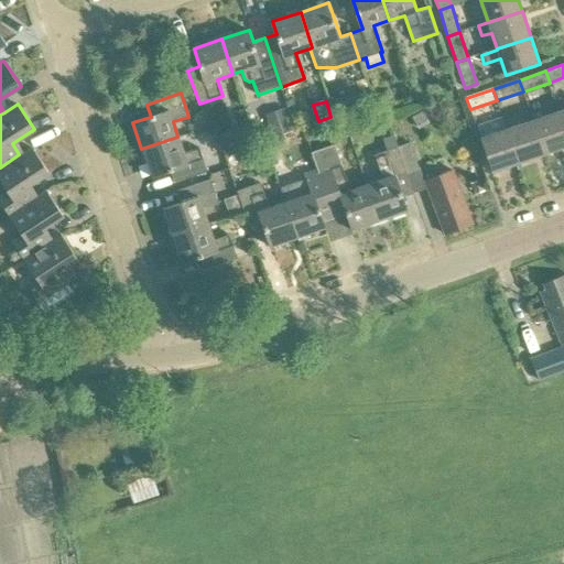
[(283,107),(262,112),(270,137),(290,130),(283,107)]
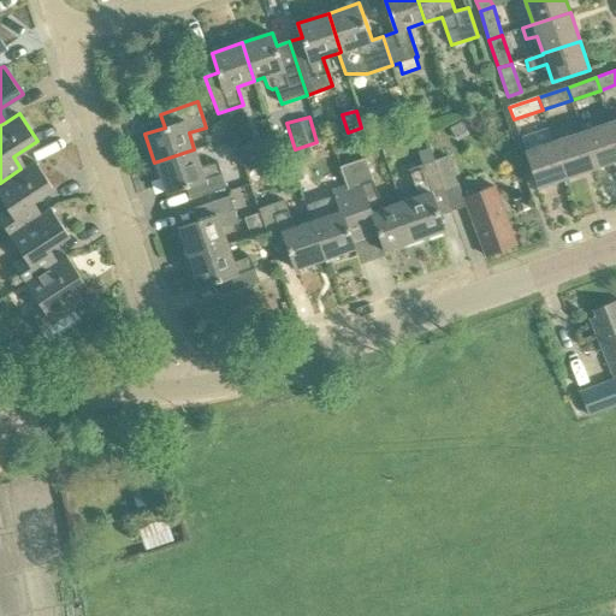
[(596,170),(615,161),(615,136),(611,122),(582,131),(596,170)]
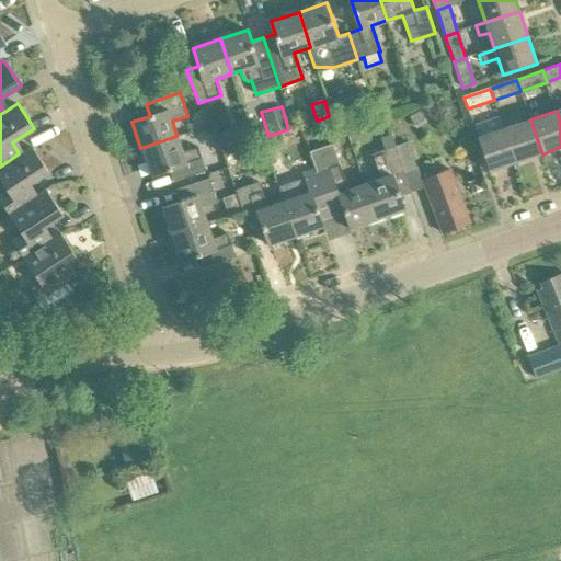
[(516,163),(542,155),(530,119),(504,129),(516,163)]
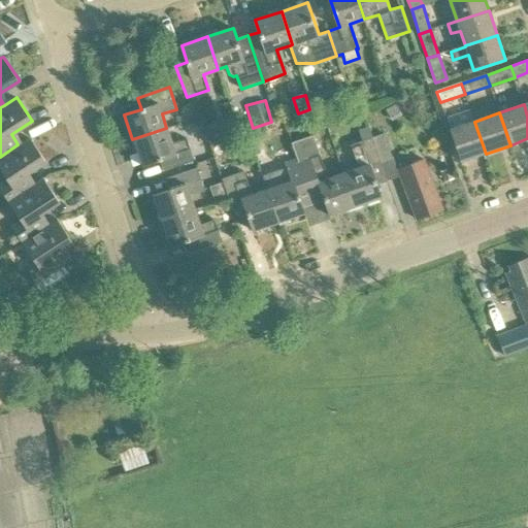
[(277,136),(288,132),(284,121),(273,124),(277,136)]
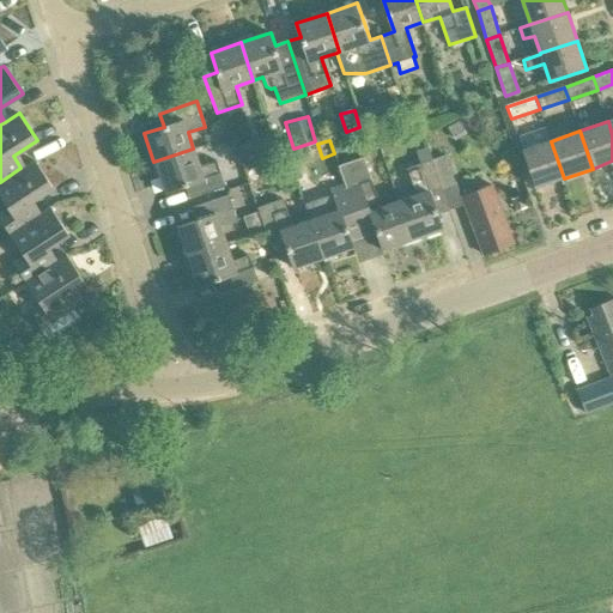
[(535,188),(564,178),(551,141),(522,151),(535,188)]
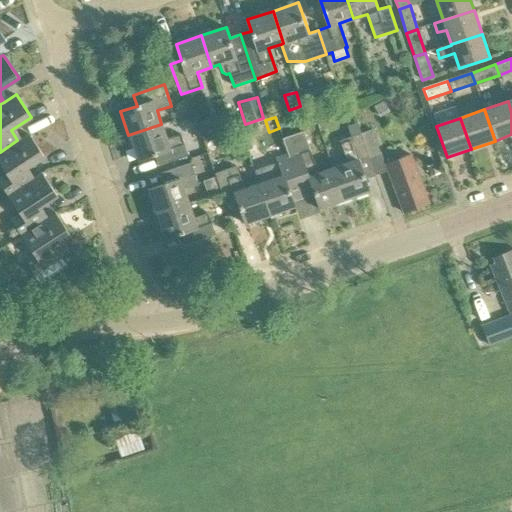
[(349,137),(359,134),(356,127),(355,123),(347,127),(345,127),(346,131),(349,137)]
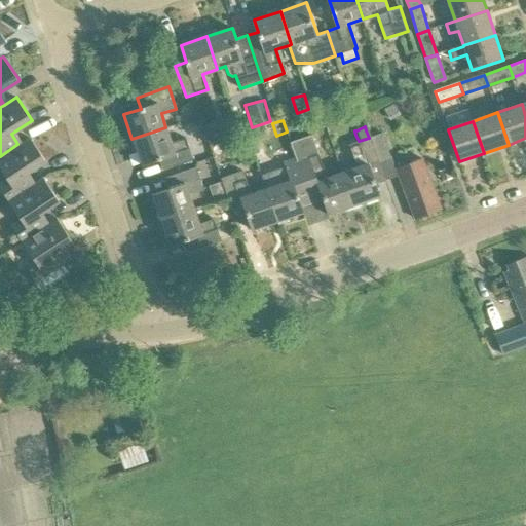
[(165,127),(132,139),(141,165),(158,159),(161,171),(192,160),(185,138),(171,143),(165,127)]
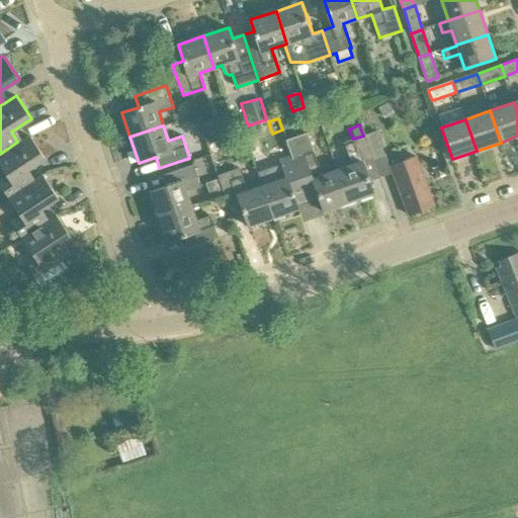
[(364,136),(372,159),(384,155),(375,132),(364,136)]
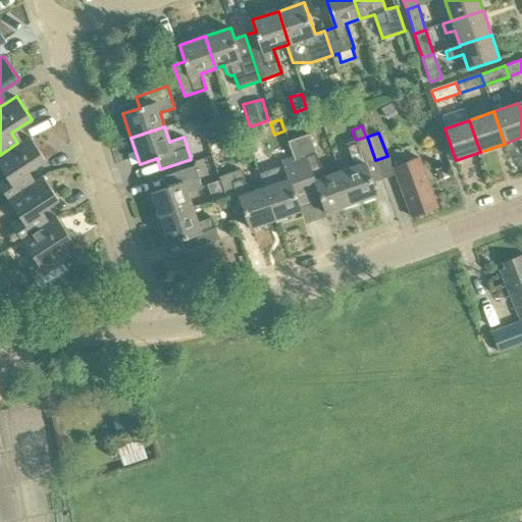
[(286,141),(290,150),(309,203),(321,198),(326,214),(352,205),(341,170),(325,175),(318,153),(315,154),(308,134),(286,141)]
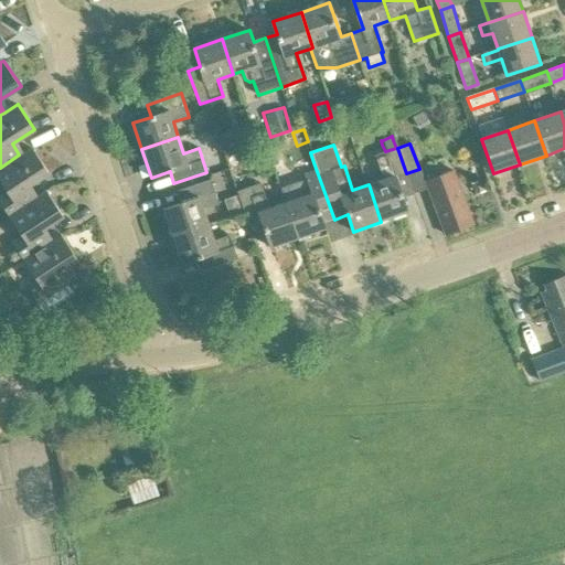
[(0,204),(8,216),(34,198),(27,187),(49,172),(32,147),(19,155),(0,168),(0,183),(6,192),(0,195),(0,204)]
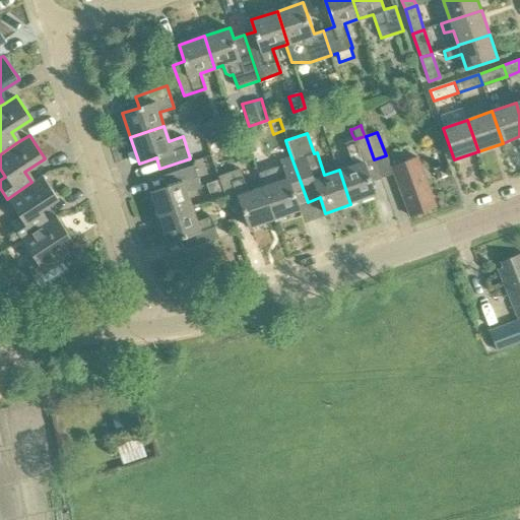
[(374,159),(366,136),(343,143),(351,166),(339,170),(350,204),(374,196),(369,182),(381,178),(374,159)]
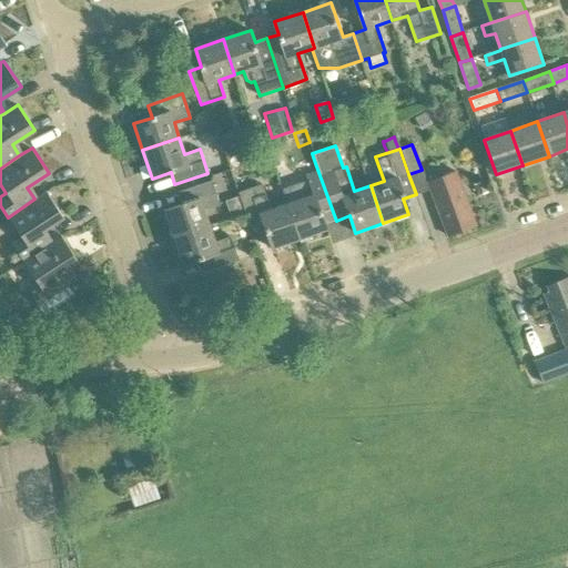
[(336,221),(315,163),(310,165),(313,174),(305,178),(306,181),(298,184),(303,198),(286,203),(300,241),(328,230),(326,224),(336,221)]
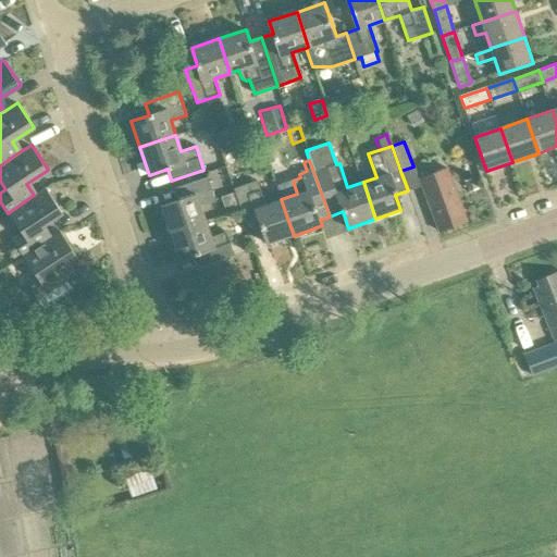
[(448,170),(420,181),(440,232),(467,222),(448,170)]
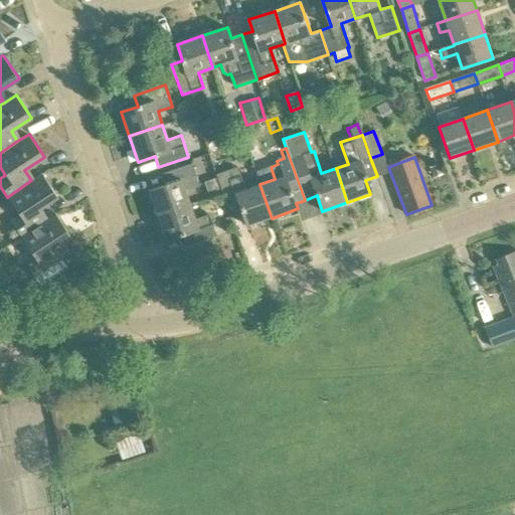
[(156,216),(189,205),(184,191),(198,186),(191,164),(160,175),(164,185),(148,191),(156,216)]
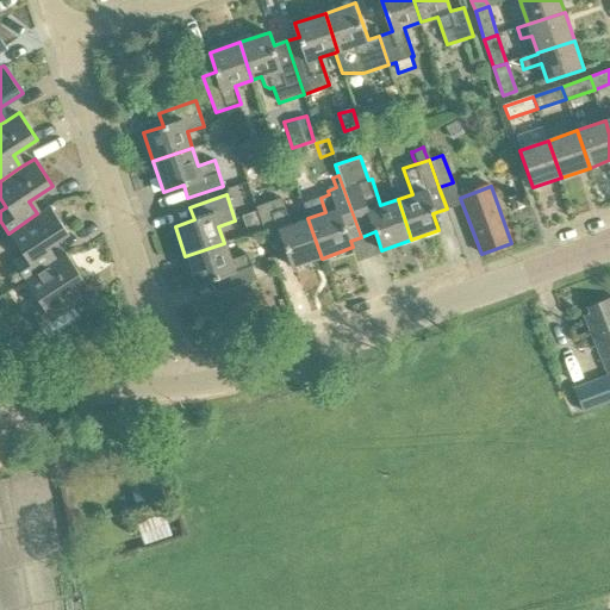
[(520,195),(508,199),(512,211),(523,207),(520,195)]
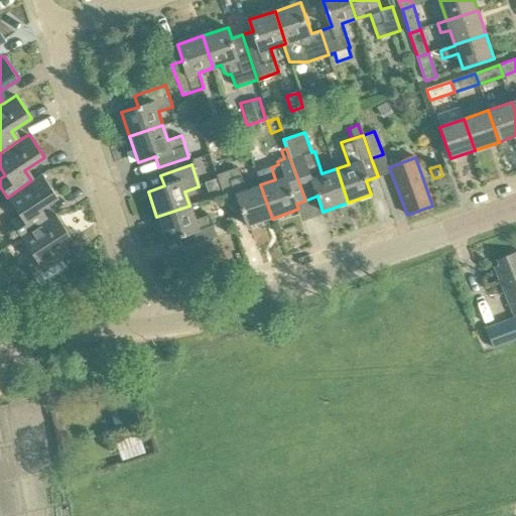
[(272,219),(260,184),(246,189),(239,167),(217,175),(225,199),(237,195),(248,227),(272,219)]
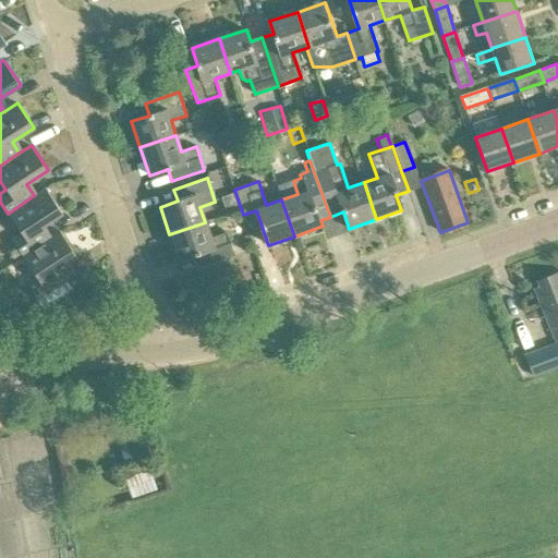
[(23,256),(48,239),(40,228),(62,213),(46,187),(34,195),(8,214),(20,232),(11,239),(23,256)]
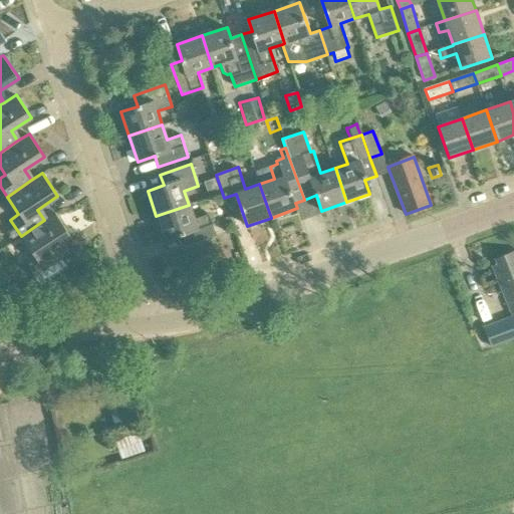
[(189,205),(156,216),(164,240),(181,235),(185,248),(215,237),(208,214),(193,219),(189,205)]
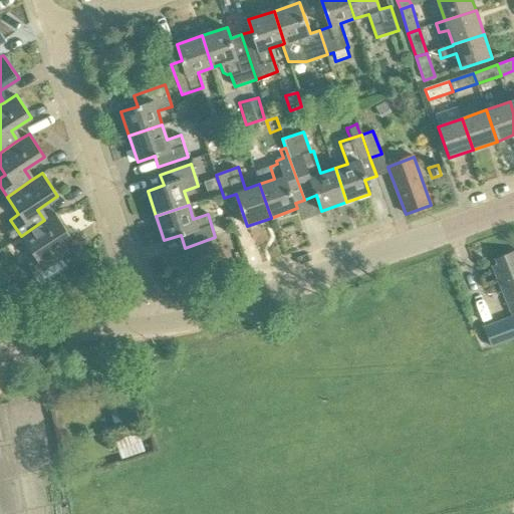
[(44,220),(21,236),(32,253),(23,259),(34,277),(58,261),(50,249),(71,235),(56,213),(44,220)]
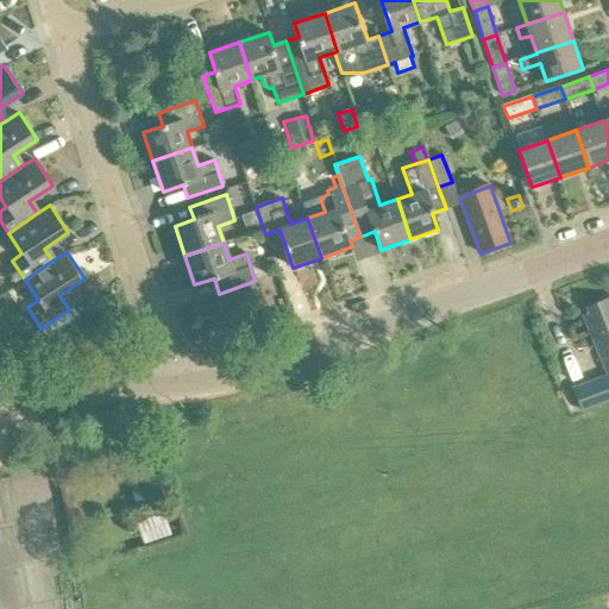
[(588,314),(582,316),(604,372),(606,371),(608,376),(573,388),(582,412),(608,401),(608,297),(585,307),(588,314)]
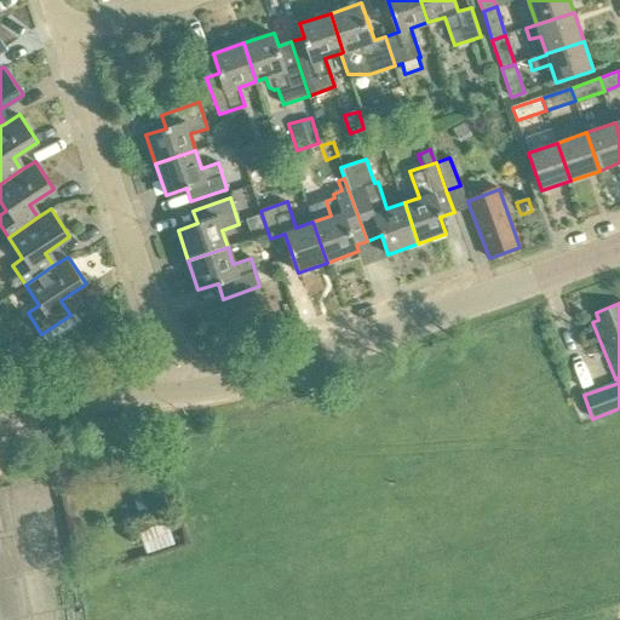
[(149,549),(177,543),(172,521),(144,527),(149,549)]
